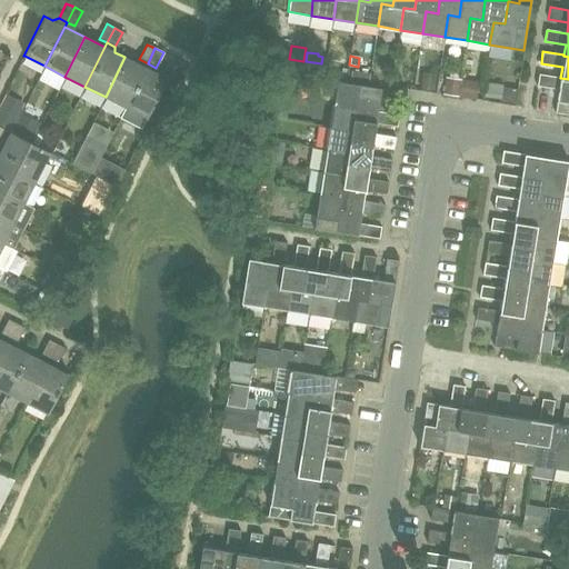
[(126,107),(146,68),(148,63),(139,59),(136,62),(125,57),(106,97),(126,107)]
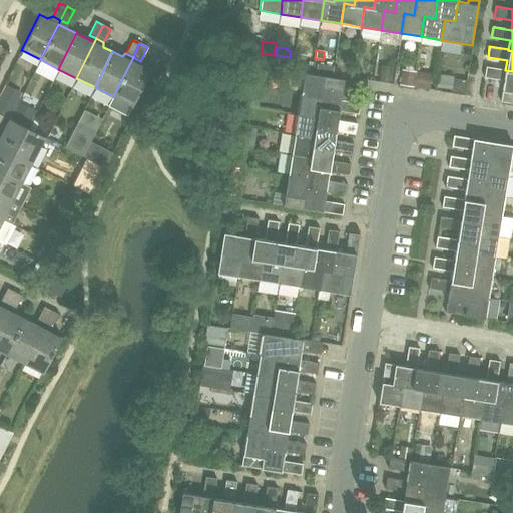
[(128,113),(150,70),(140,65),(140,61),(133,57),(131,61),(113,96),(113,97),(109,104),(128,113)]
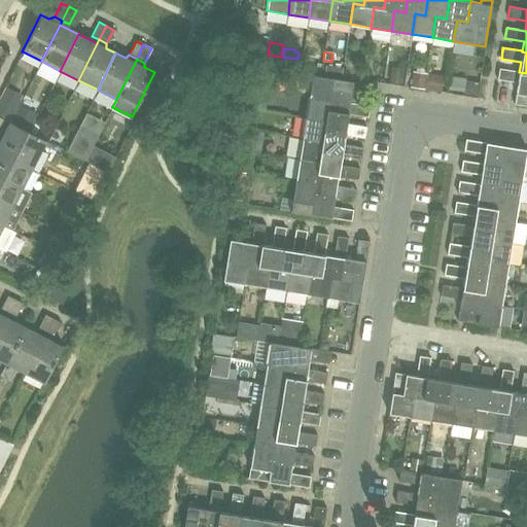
[(341,76),(342,67),(324,65),(323,74),(341,76)]
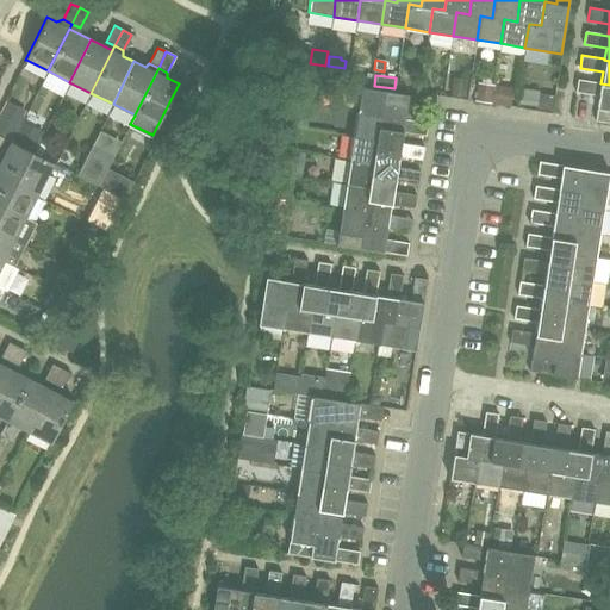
[(470,81),(454,79),(453,97),(468,99),(470,81)]
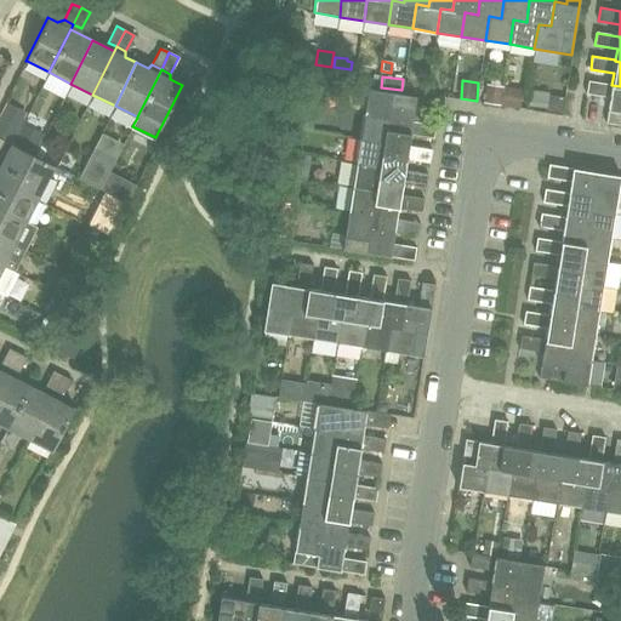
[(620,125),(620,86),(611,85),(588,81),(586,95),(609,98),(605,123),(620,125)]
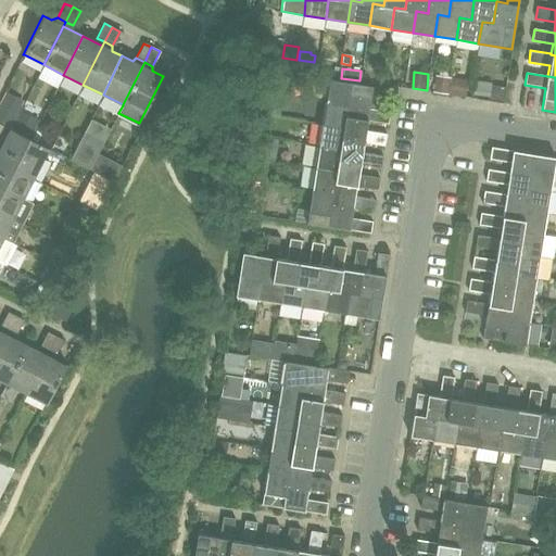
[(449,95),(451,77),(437,75),(434,92),(449,95)]
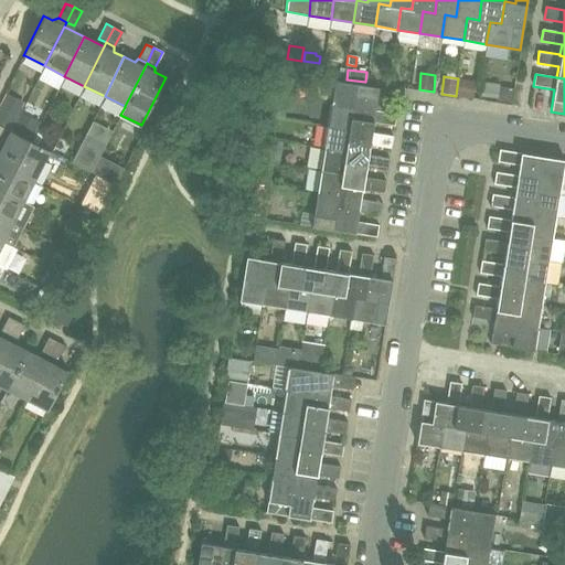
[(398,83),(395,78),(390,77),(387,87),(397,88),(398,83)]
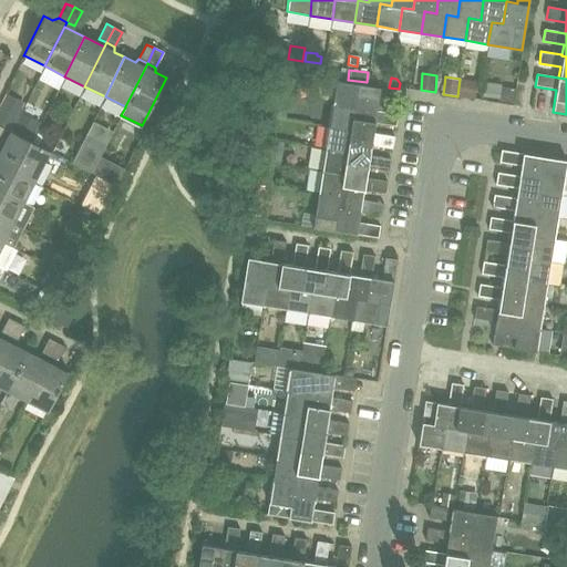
[(377,111),(380,89),(336,81),(331,104),(354,107),(352,119),(374,122),(374,123),(395,126),(398,114),(377,111)]
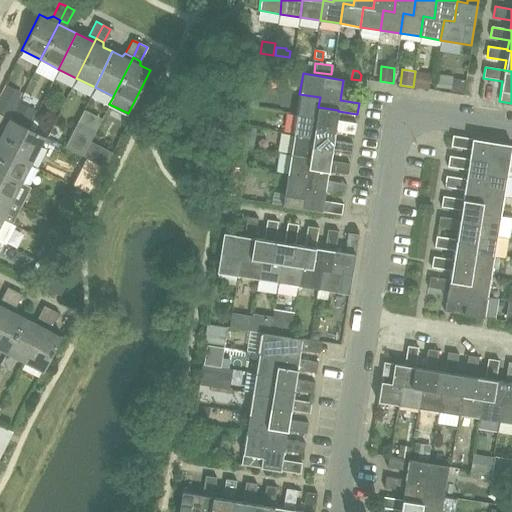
[(451,82),(452,75),(436,74),(436,80),(435,86),(450,88),(451,82)]
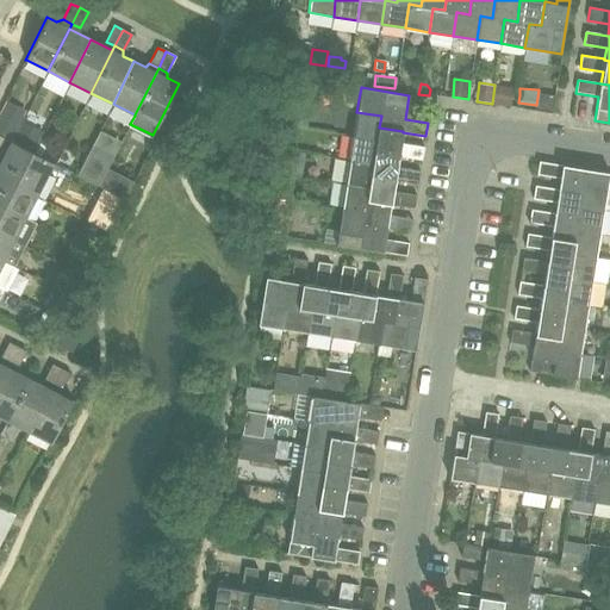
[(402,143),(403,132),(403,131),(379,128),(381,116),(356,112),(353,136),(378,139),(375,151),(399,155),(399,156),(422,160),(424,147),(402,143)]
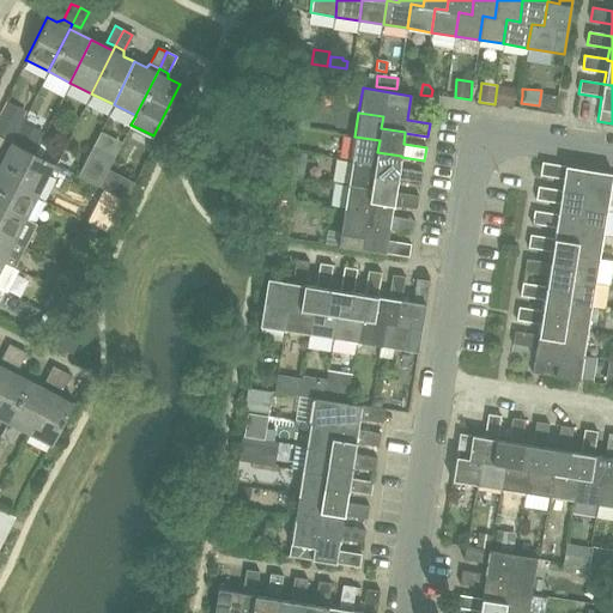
[(18,127),(0,116),(0,135),(11,141),(18,127)]
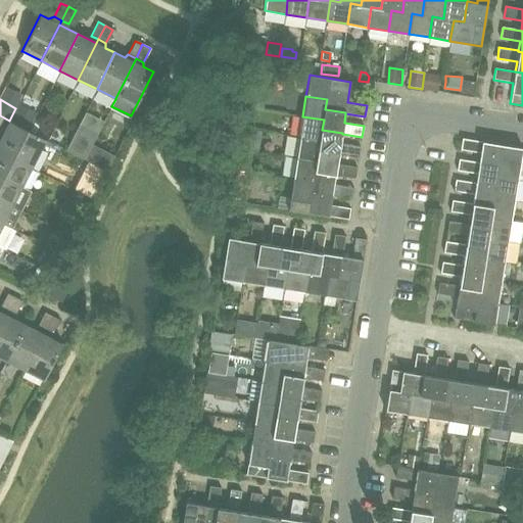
[(19,107),(11,123),(28,131),(36,115),(19,107)]
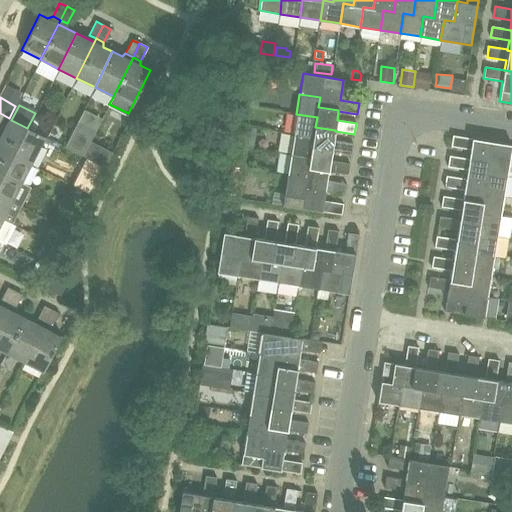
[(334,141),(335,131),(335,130),(315,127),(317,117),(296,114),(293,134),(313,138),(312,147),(332,151),(351,154),(352,144),(334,141)]
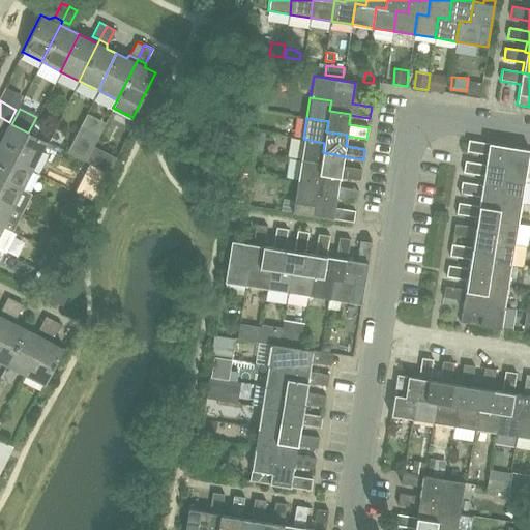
[(11,124),(8,122),(0,138),(0,142),(17,151),(12,160),(31,170),(46,142),(28,133),(11,124)]
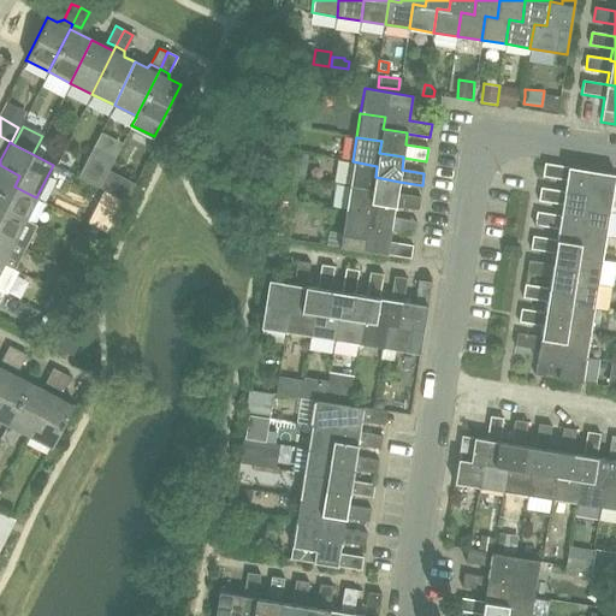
[(100,187),(113,160),(112,160),(114,155),(93,144),(78,176),(100,187)]
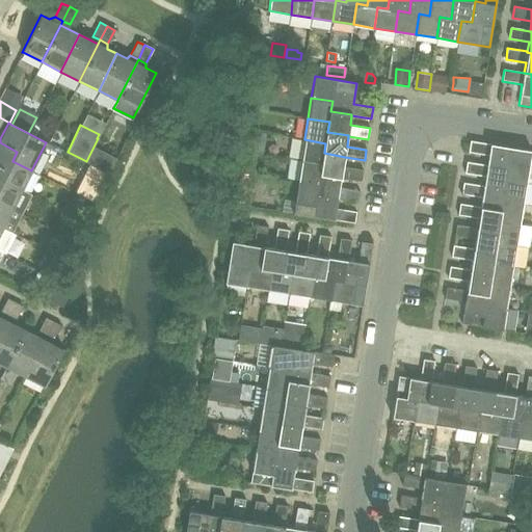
[(343,167),(345,157),(324,153),(325,143),(304,139),(301,160),(322,164),(321,175),(342,178),(342,179),(361,182),(363,170),(343,167)]
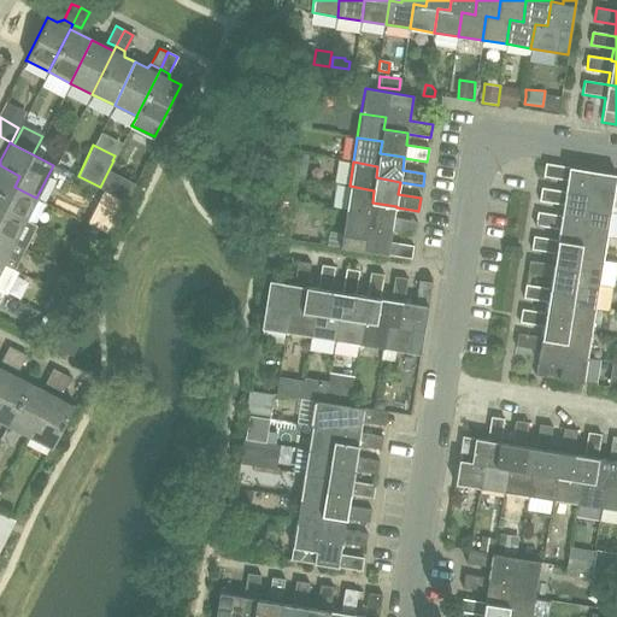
[(611,212),(616,175),(546,163),(544,176),(566,180),(564,191),(564,192),(588,195),(587,207),(611,212)]
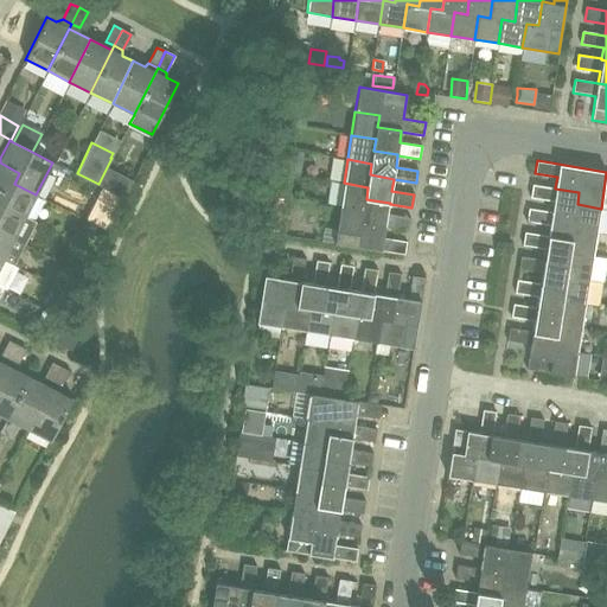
[(25,217),(36,195),(14,184),(19,173),(0,163),(0,190),(8,195),(4,205),(25,217)]
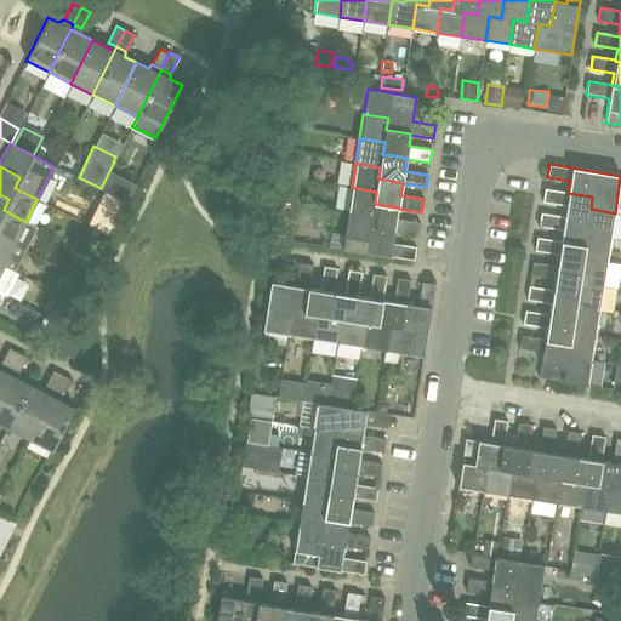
[(127,204),(136,186),(124,180),(115,197),(123,201),(127,204)]
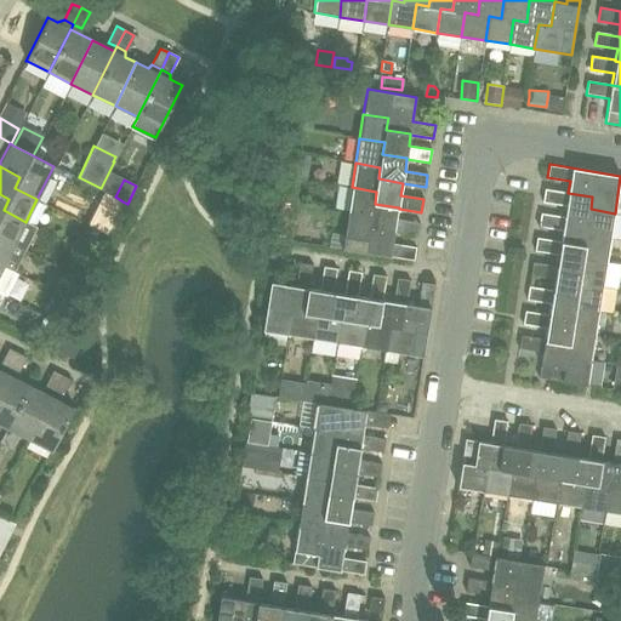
[(397,220),(399,209),(399,208),(375,204),(376,192),(352,187),(348,212),(372,216),(370,228),(394,232),(394,233),(417,237),(420,223),(397,220)]
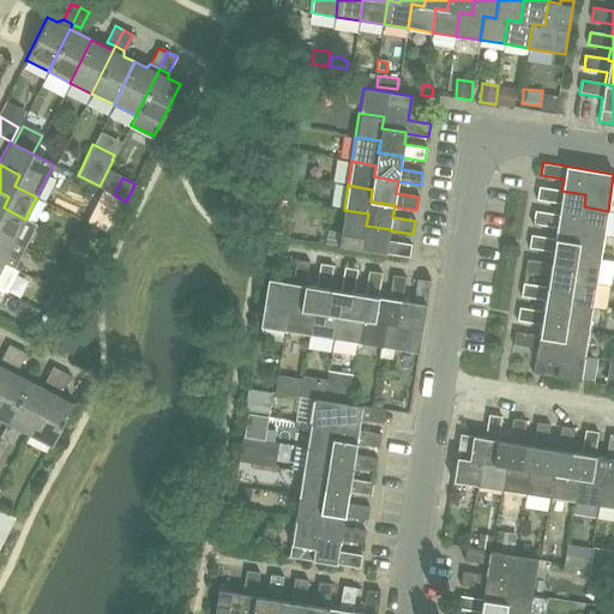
[(605,235),(608,211),(584,206),(585,194),(561,191),(561,190),(540,186),(537,200),(560,204),(558,214),(558,215),(582,218),(579,230),(605,235)]
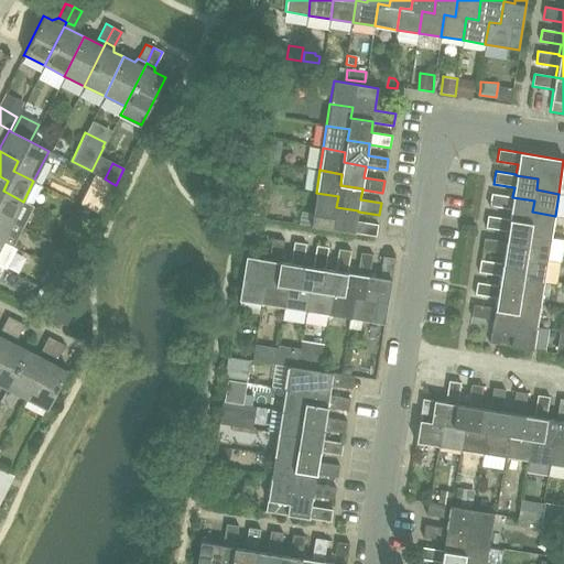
[(23,202),(3,191),(8,181),(0,176),(0,214),(13,221),(23,202)]
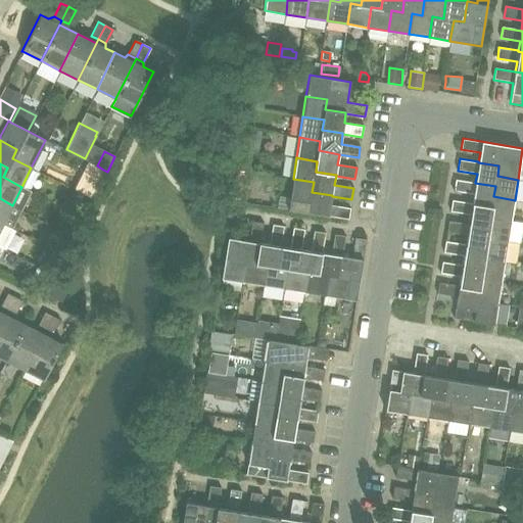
[(244,171),(239,170),(227,169),(222,196),(235,198),(240,198),(244,171)]
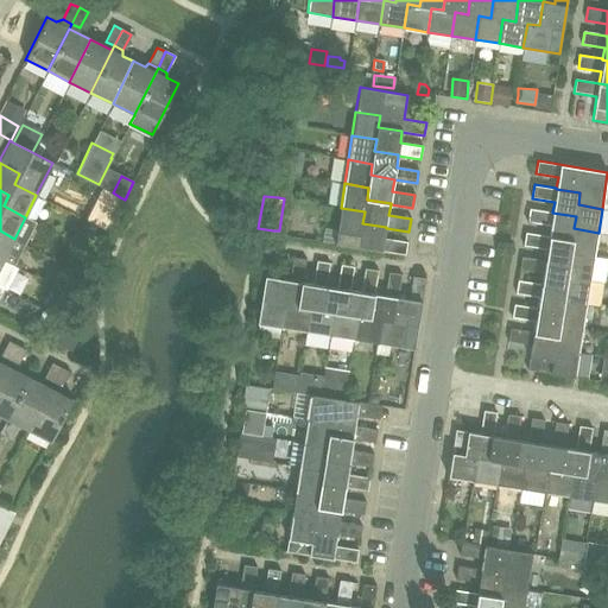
[(385,239),(386,228),(386,227),(362,223),(365,211),(341,208),(336,230),(324,228),(322,242),(335,244),(405,255),(407,242),(385,239)]
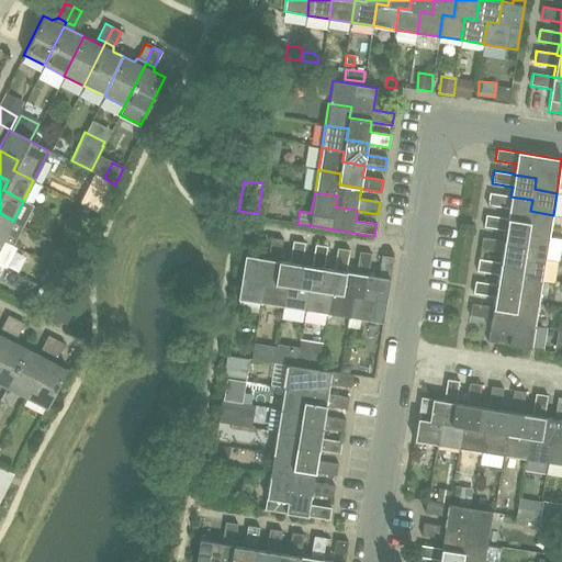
[(510,197),(510,195),(490,192),(487,204),(508,208),(507,218),(529,223),(527,234),(549,237),(553,215),(530,211),(532,200),(510,197)]
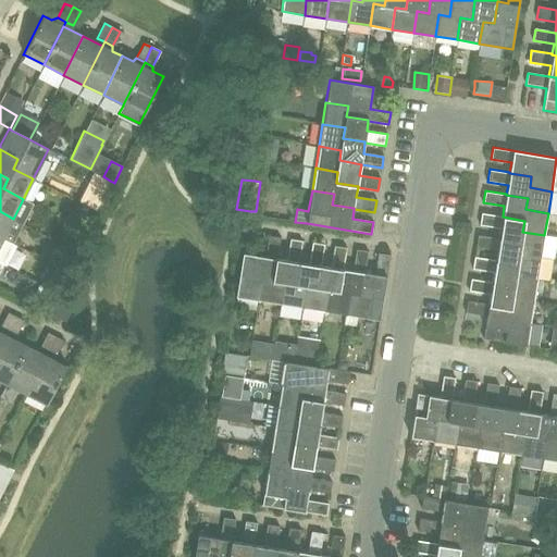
[(13,219),(0,211),(0,236),(2,238),(13,219)]
